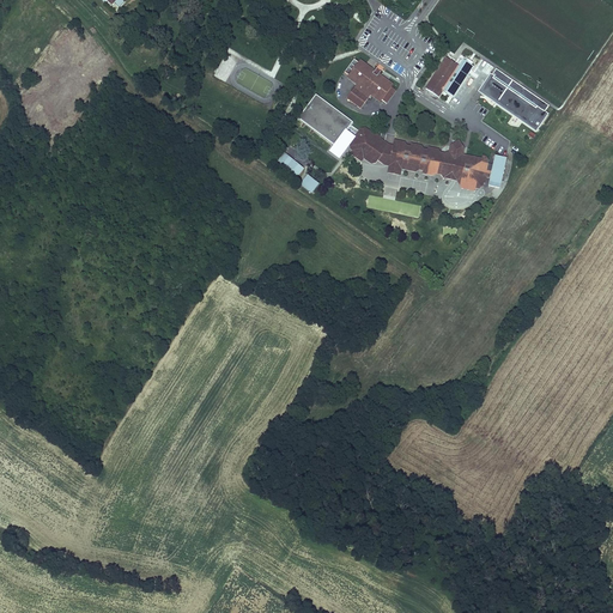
[(462,59),(459,65),(445,58),(426,87),(439,96),(443,90),(454,97),(473,66),(462,59)]
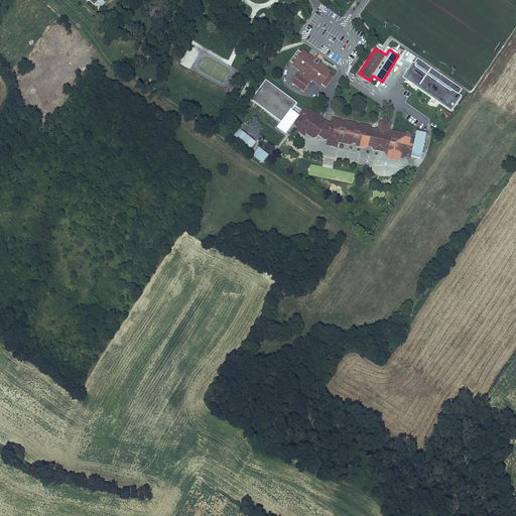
[(319,86),(326,89),(330,82),(326,79),(329,75),(330,74),(318,65),(320,62),(316,59),(314,62),(302,53),(300,56),(296,54),(292,59),(296,63),(293,68),(300,73),(291,85),(303,94),(312,82),(319,87),(319,86)]
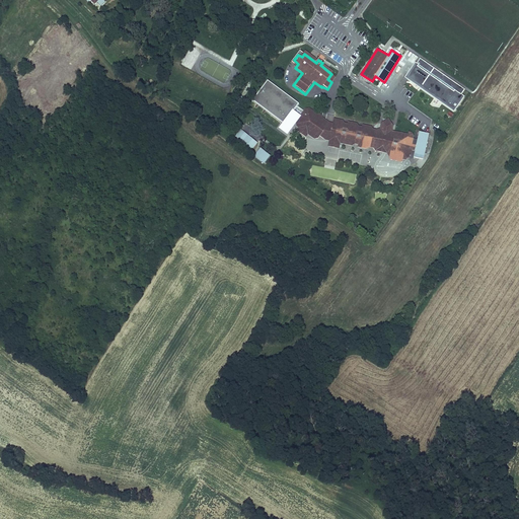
[(461,94),(465,89),(420,58),(417,63),(415,62),(403,77),(454,112),(464,96),(461,94)]
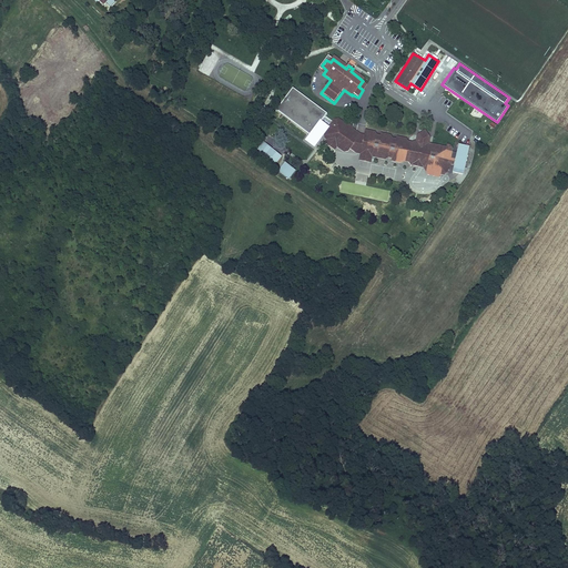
[(308,135),(310,137),(321,122),(326,114),(292,89),(275,111),(308,135)]
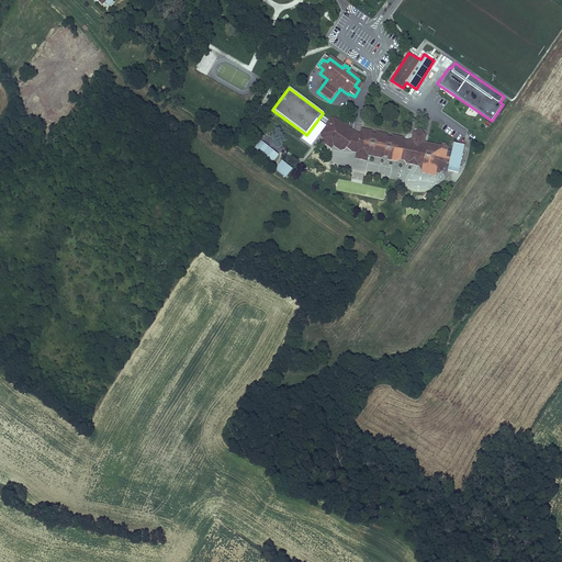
[(448,157),(449,152),(447,152),(448,147),(446,144),(442,144),(441,146),(425,143),(426,137),(420,130),(413,134),(412,139),(408,142),(403,141),(401,137),(393,135),(392,138),(388,137),(386,134),(377,132),(377,134),(372,134),(371,131),(361,128),(360,134),(357,133),(349,128),(349,125),(347,124),(344,124),(336,119),(330,119),(325,126),(319,133),(321,134),(321,137),(323,139),(321,143),(333,150),(334,147),(340,152),(346,150),(347,149),(349,152),(352,147),(374,152),(373,158),(382,159),(385,157),(388,158),(388,160),(396,163),(400,160),(404,161),(406,165),(415,166),(416,159),(418,158),(418,156),(425,157),(423,165),(431,166),(430,169),(437,170),(436,173),(439,175),(444,173),(444,169),(446,169),(447,164),(449,164),(450,158),(448,157)]
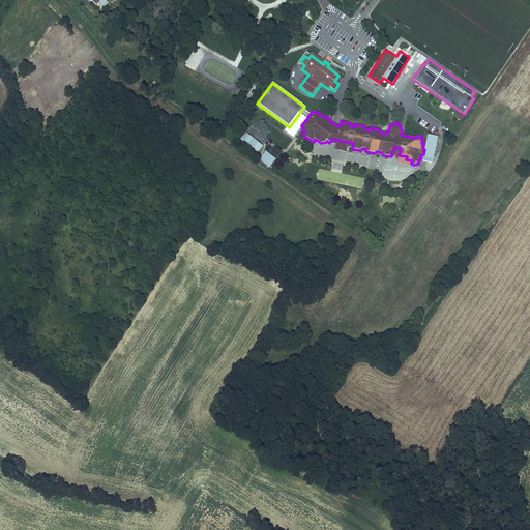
[(306,119),(299,114),(289,127),(288,126),(284,131),(293,139),(302,126),(301,125),(306,119)]
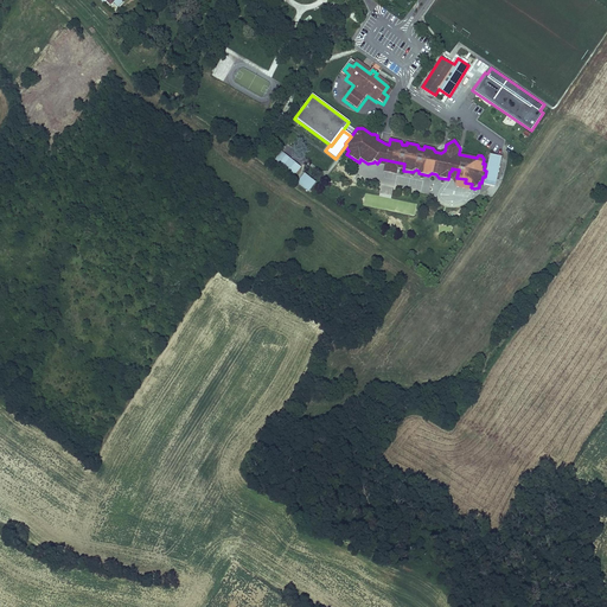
[(300,168),(281,154),(274,164),(293,178),(300,168)]
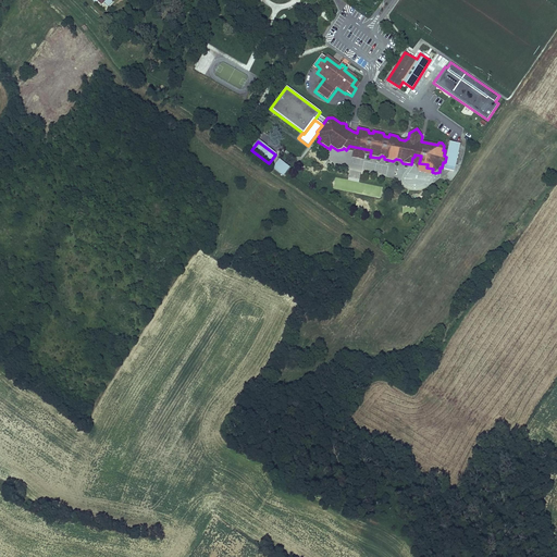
[(445,163),(444,170),(455,172),(460,145),(449,141),(448,150),(445,163)]
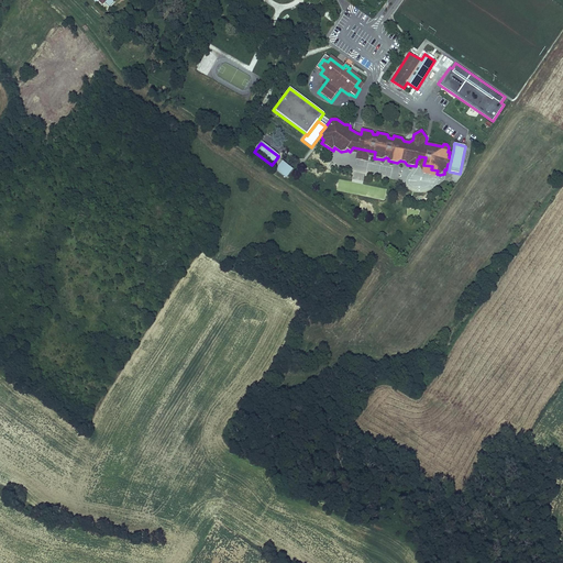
[(353,147),(350,152),(352,153),(354,154),(356,154),(355,159),(368,162),(370,157),(374,158),(375,152),(353,147)]
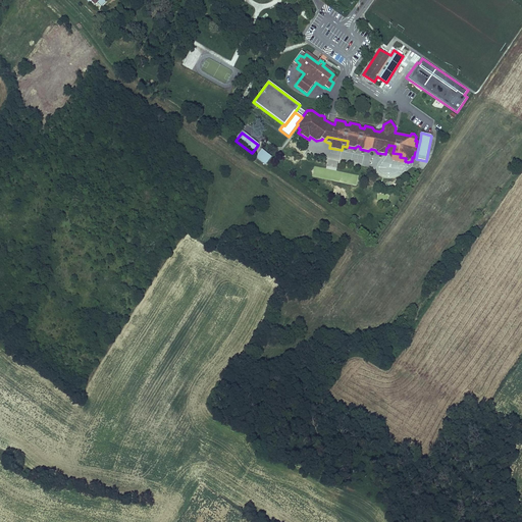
[(406,158),(400,157),(401,154),(393,153),(395,146),(388,145),(388,147),(386,148),(385,154),(389,155),(393,161),(405,164),(405,161),(406,158)]
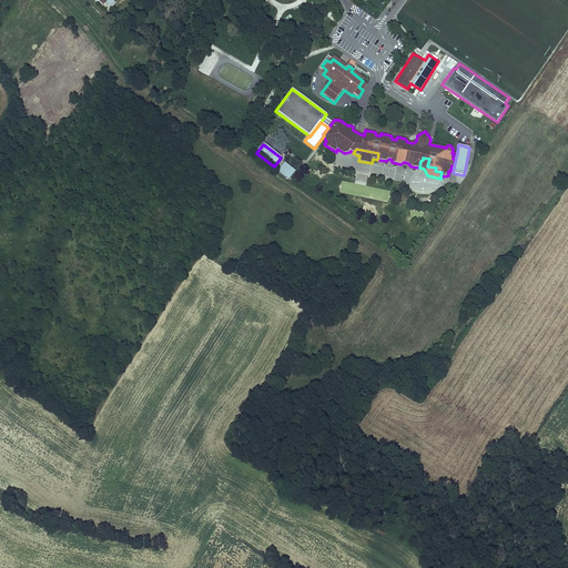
[(288,181),(295,172),(284,163),(277,171),(288,181)]
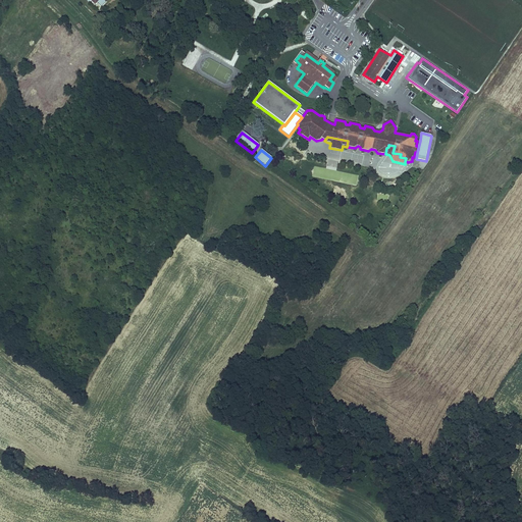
All buildings are outlined.
